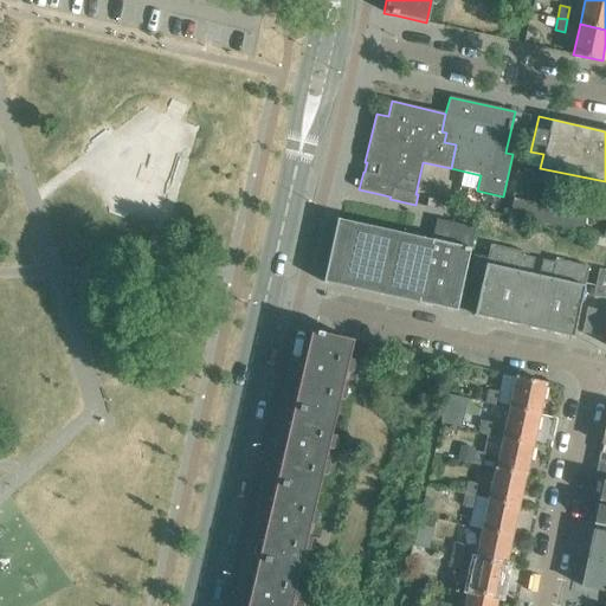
[(509,137),(507,147),(515,149),(517,139),(509,137)]
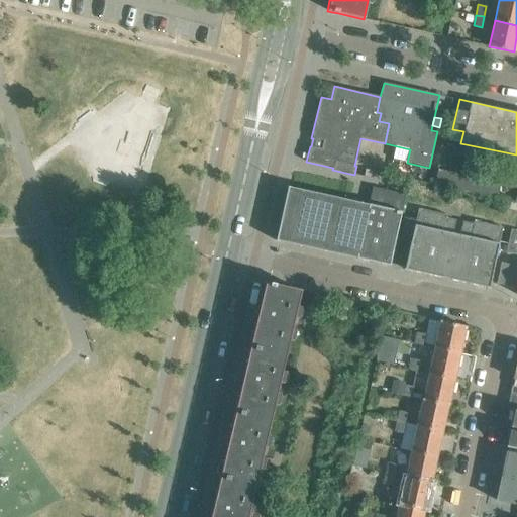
[(500,183),(437,169),(434,184),(496,198),(500,183)]
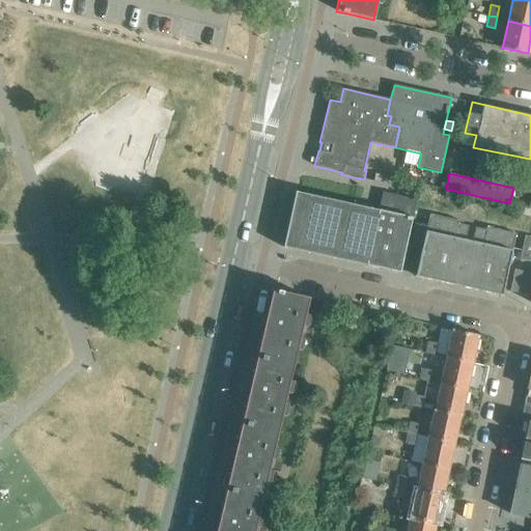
[(283,247),(284,248),(285,246),(366,263),(366,266),(399,273),(416,199),(382,192),(378,213),(297,195),(298,192),(295,192),(283,247)]
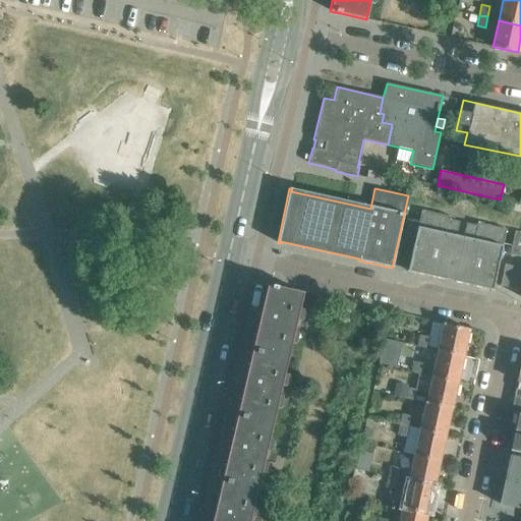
[(407,272),(493,290),(506,229),(476,223),(476,225),(466,223),(463,237),(456,236),(459,222),(450,220),(450,217),(421,210),(407,272)]
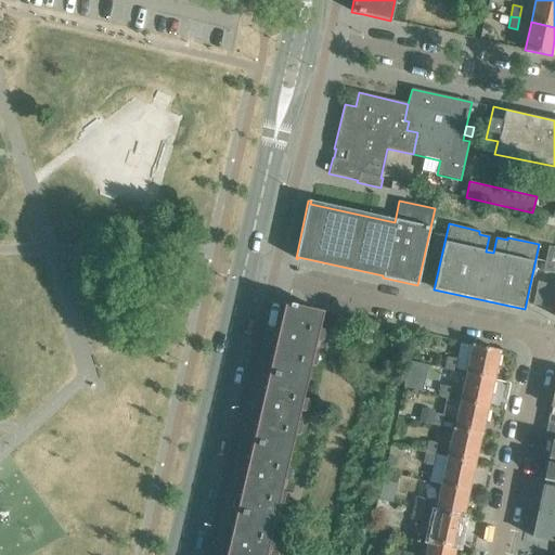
[(554,247),(549,246),(545,261),(542,271),(554,273),(554,247)]
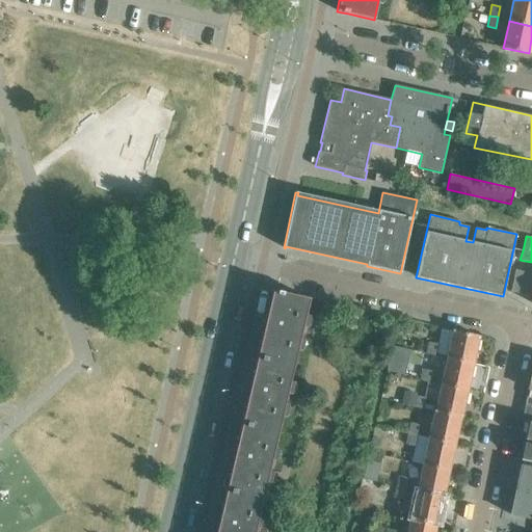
[(531,296),(531,295),(531,273),(515,269),(510,291),(531,296)]
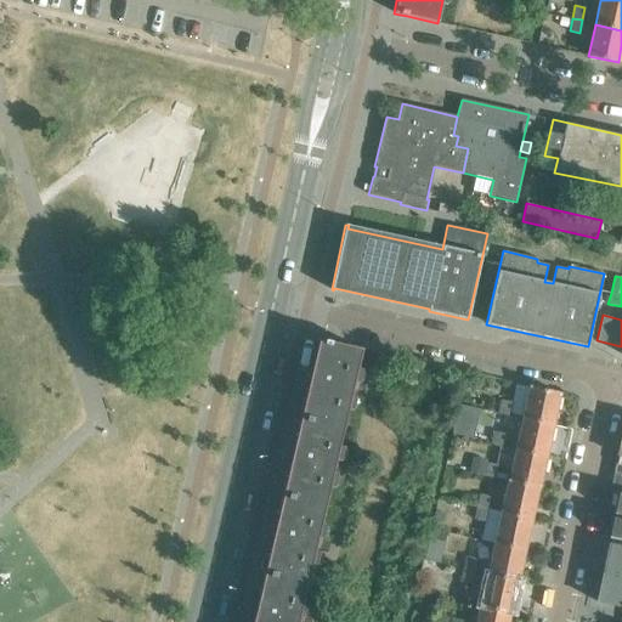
[(344,428),(362,350),(332,343),(332,341),(324,340),(318,339),(300,418),(344,428)]
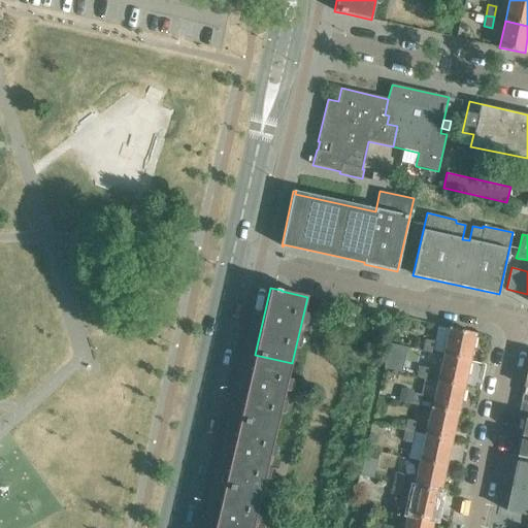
[(443,357),(461,360),(469,362),(474,333),(450,328),(443,357)]
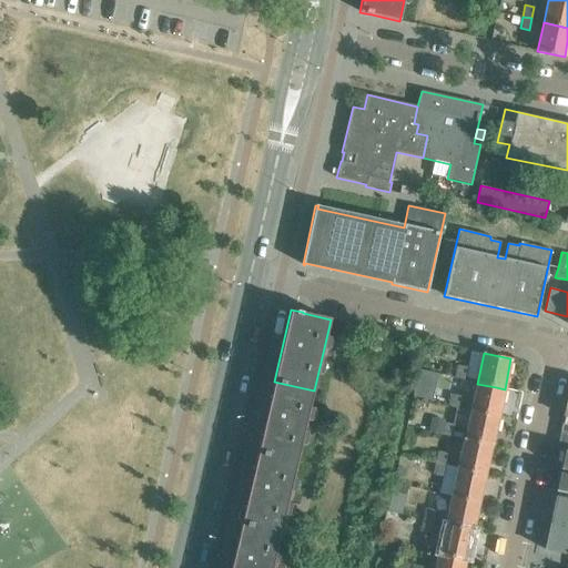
[(467,368),(457,366),(455,378),(465,381),(467,368)]
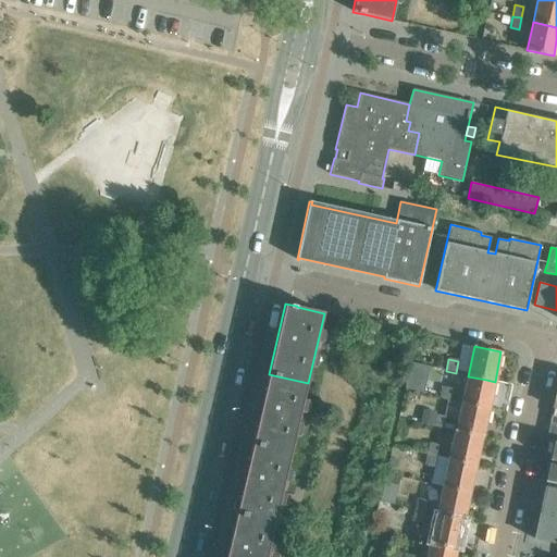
[(410,362),(405,388),(422,392),(428,367),(410,362)]
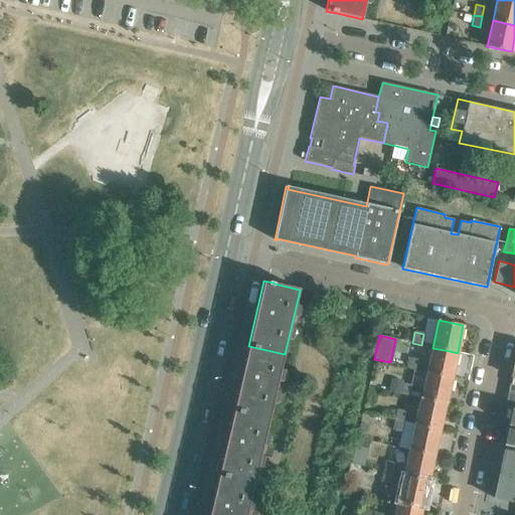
[(248,346),(242,374),(234,410),(270,418),(285,354),(248,346)]
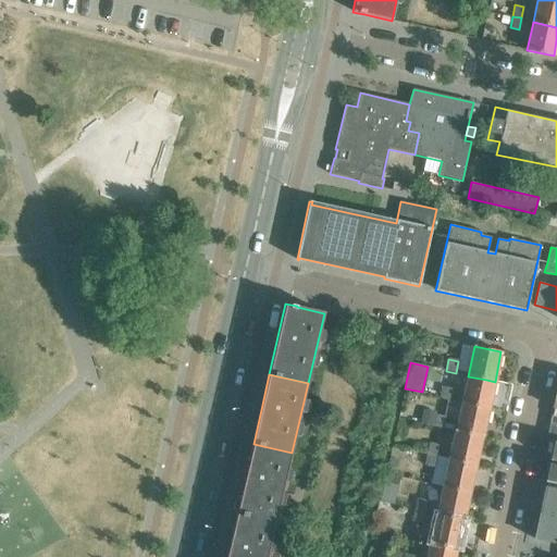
[(462,404),(489,409),(495,382),(486,380),(468,376),(462,404)]
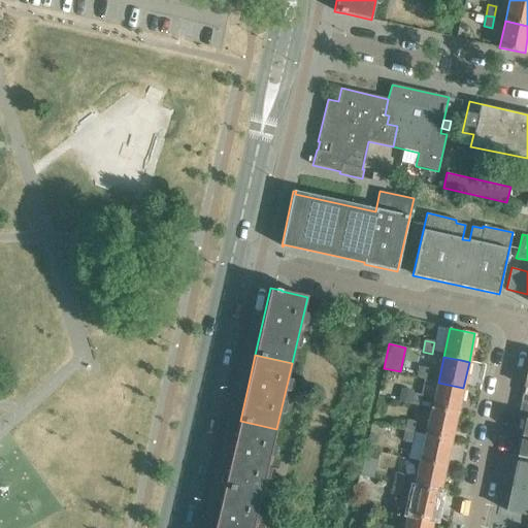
[(428,369),(419,367),(417,378),(426,381),(428,369)]
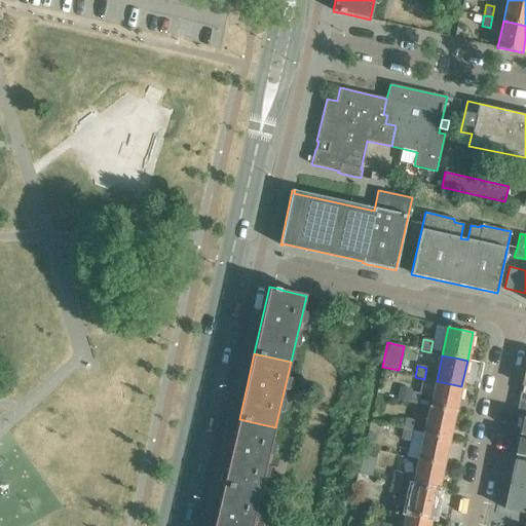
[(520,401),(517,415),(524,416),(525,416),(525,369),(522,385),(525,385),(525,395),(523,395),(521,402),(520,401)]
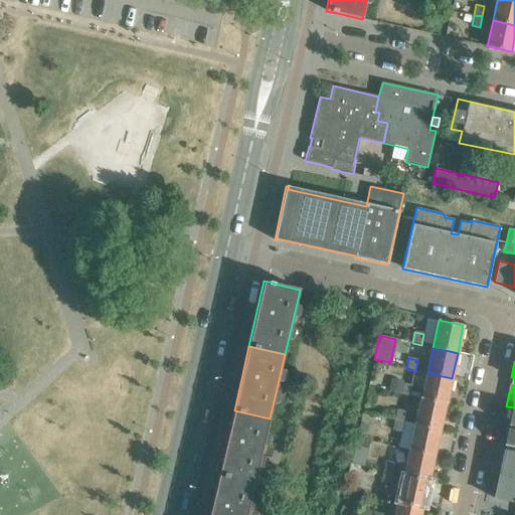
[(421,399),(446,404),(447,404),(452,378),(427,373),(421,399)]
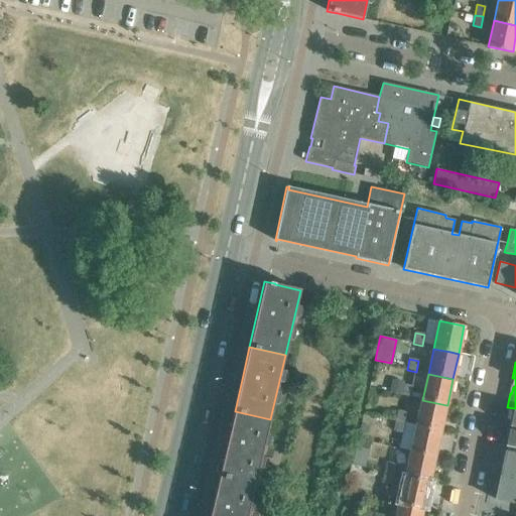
[(401,396),(404,383),(392,381),(390,393),(401,396)]
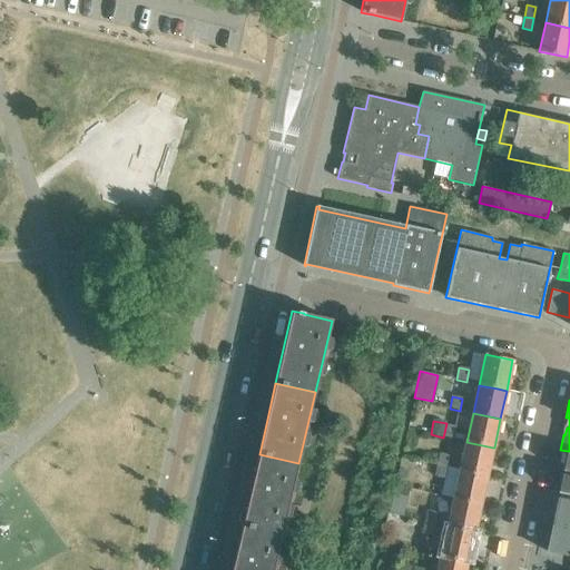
[(455,428),(446,425),(444,438),(453,440),(455,428)]
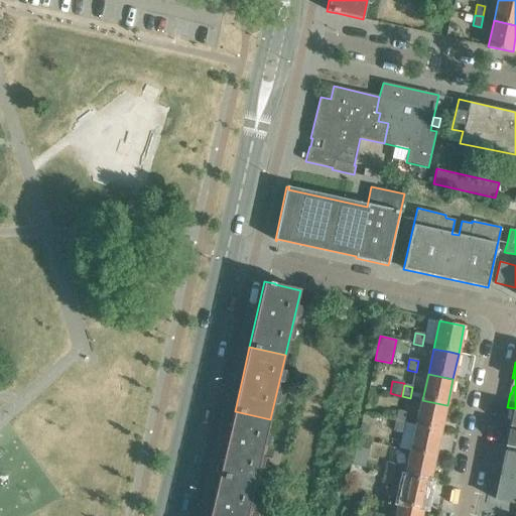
[(416,425),(440,430),(446,405),(422,400),(421,400),(416,425)]
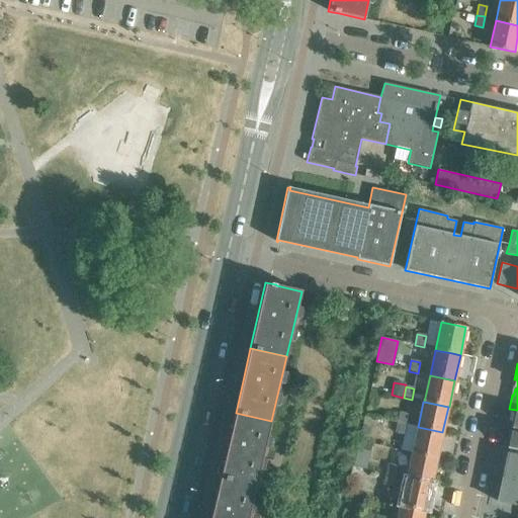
[(236,413),(229,441),(221,478),(256,486),(271,421),(236,413)]
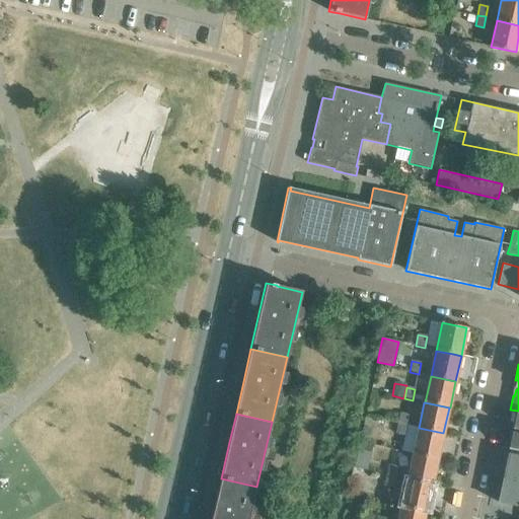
[(400,414),(398,424),(406,426),(410,416),(400,414)]
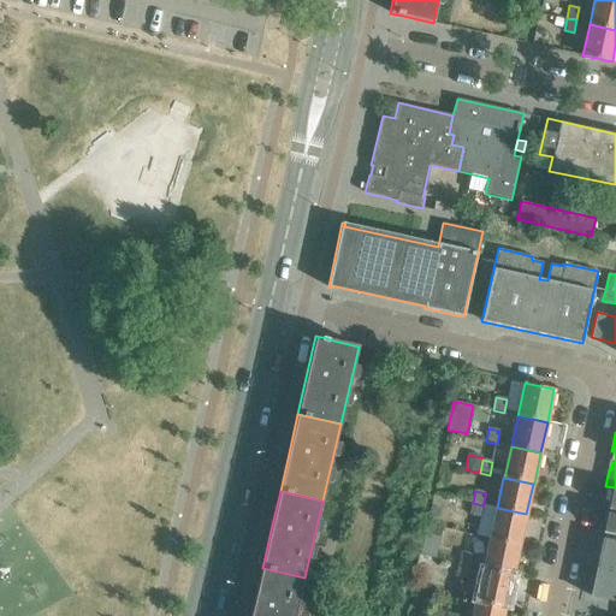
[(483,505),(473,503),(471,516),(480,517),(483,505)]
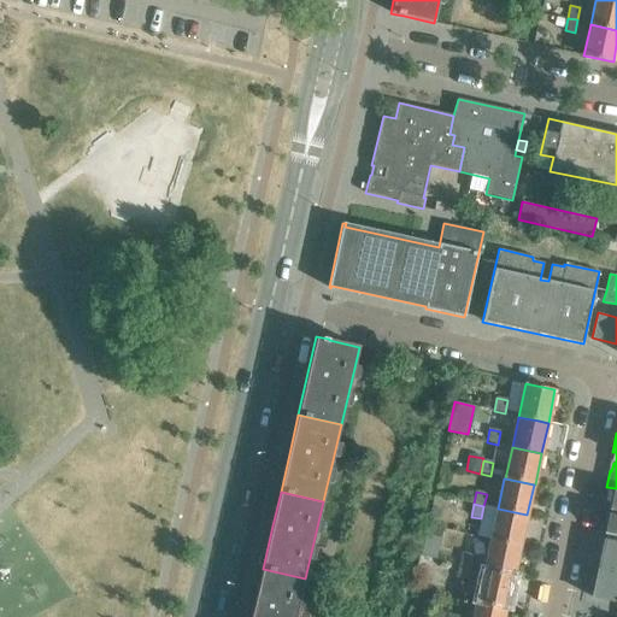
[(441,510),(430,507),(427,522),(438,524),(441,510)]
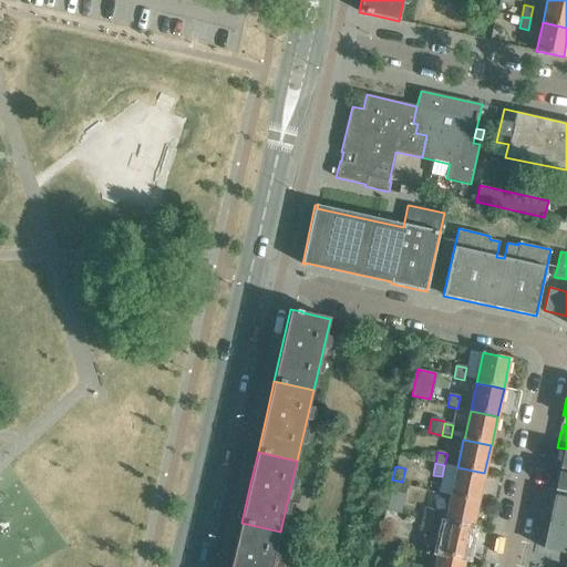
[(451,496),(478,502),(484,473),(457,467),(451,496)]
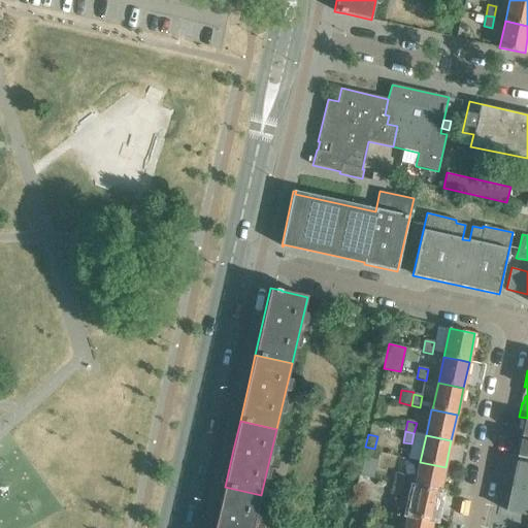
[(527,437),(522,436),(522,439),(520,438),(517,449),(520,449),(518,456),(527,458),(527,437)]
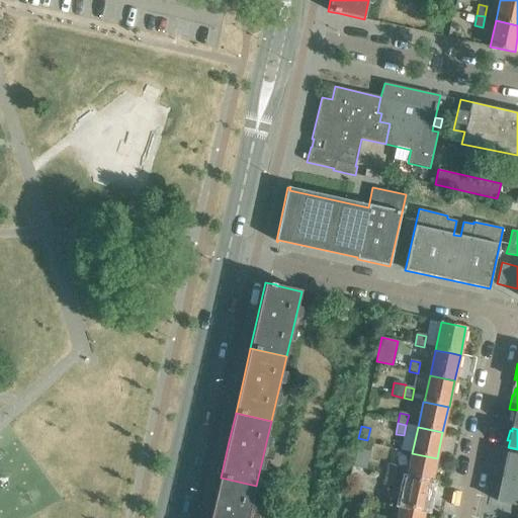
[(369,450),(356,447),(352,465),(365,468),(369,450)]
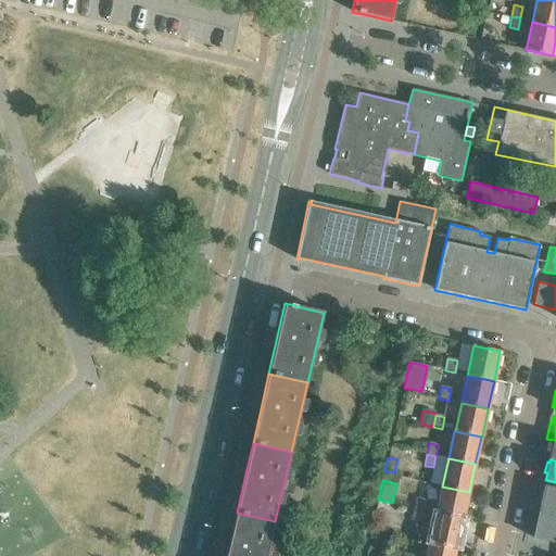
[(437,515),(463,520),(469,492),(442,487),(437,515)]
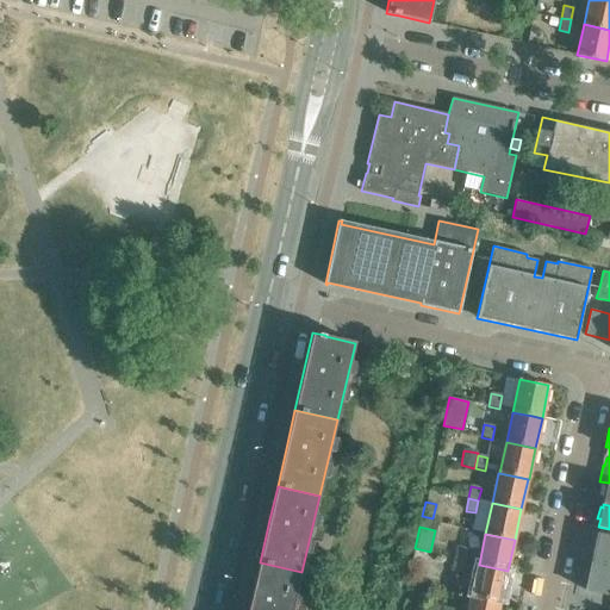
[(609,536),(597,534),(592,553),(596,553),(595,562),(609,565),(609,536)]
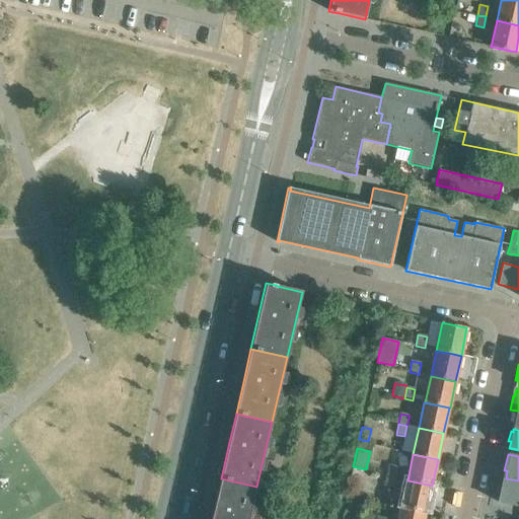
[(386,476),(395,478),(397,467),(389,465),(386,476)]
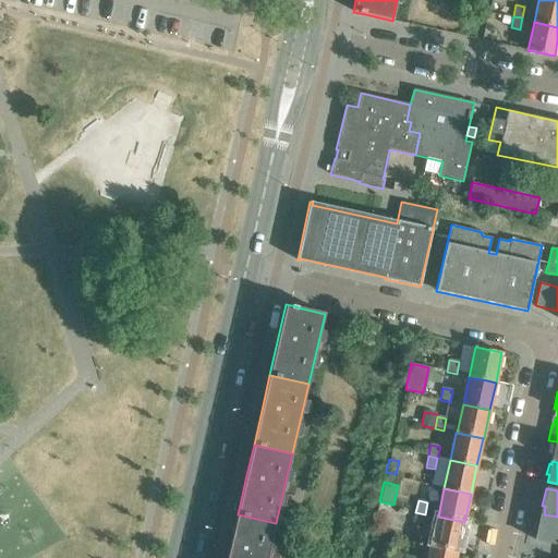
[(423,525),(425,514),(415,512),(413,523),(423,525)]
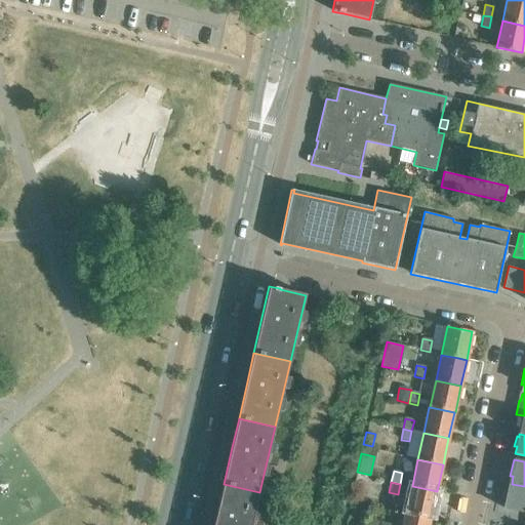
[(224,484),(216,512),(213,524),(251,524),(259,492),(224,484)]
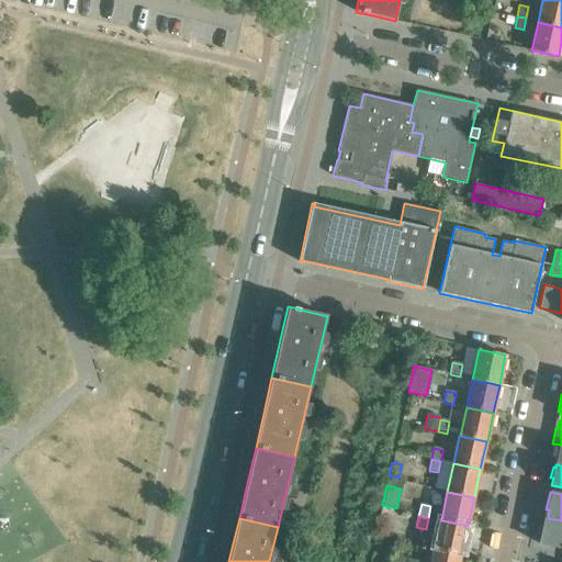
[(561,520),(548,518),(546,527),(542,526),(539,543),(561,548),(561,520)]
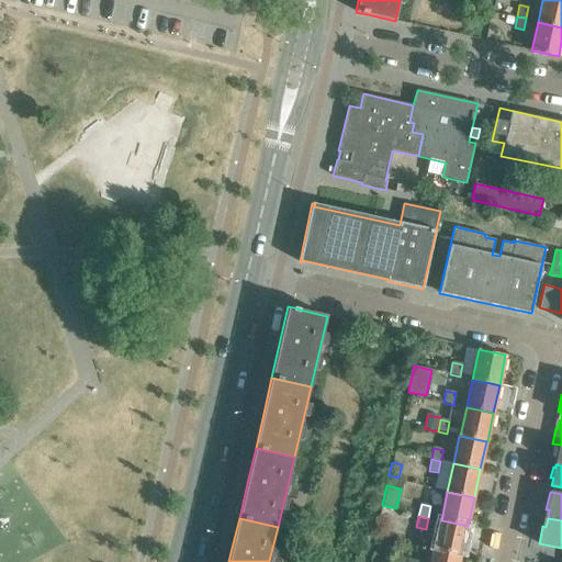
[(461,553),(461,554),(468,526),(441,520),(436,548),(461,553)]
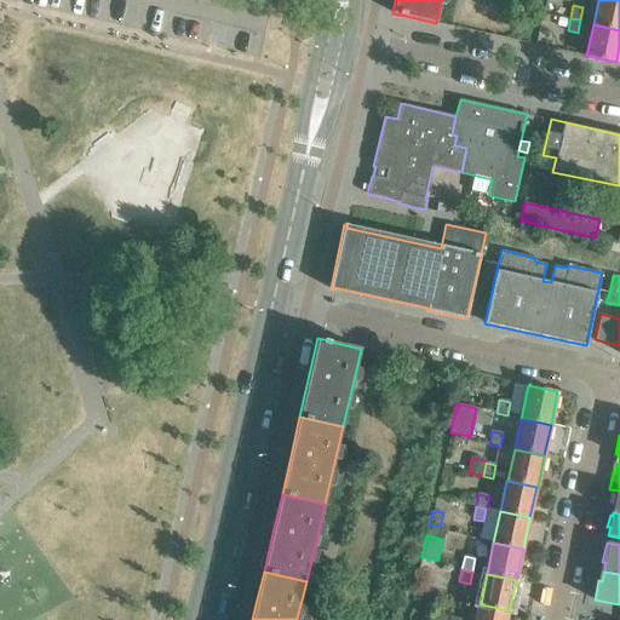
[(475,619),(506,619),(509,612),(509,610),(481,604),(478,604),(475,619)]
